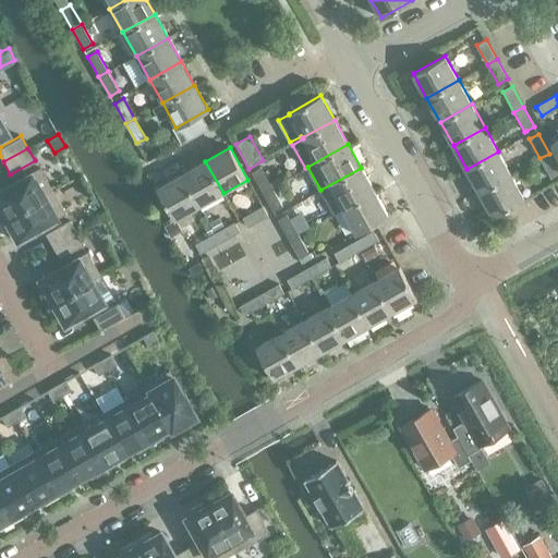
[(511,174),(498,152),(466,169),(480,193),(511,174)]
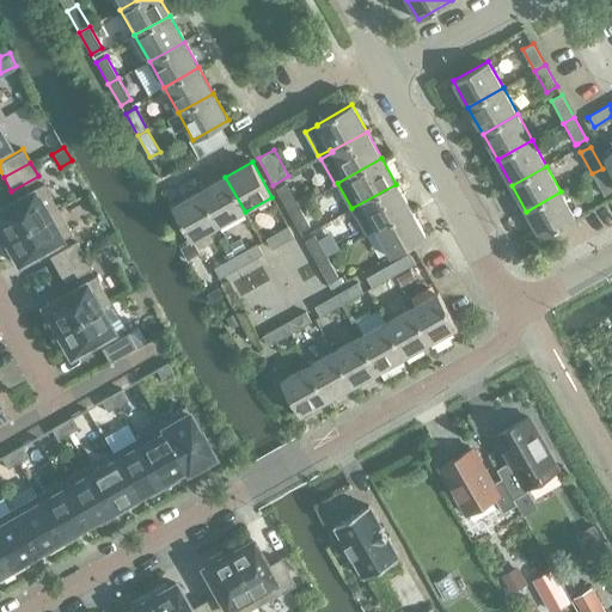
[(605,196),(611,191),(611,184),(603,169),(592,173),(605,196)]
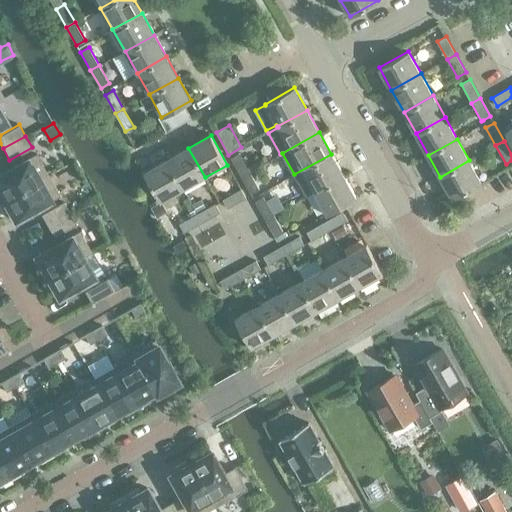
[(183,190),(205,177),(188,148),(166,160),(183,190)]
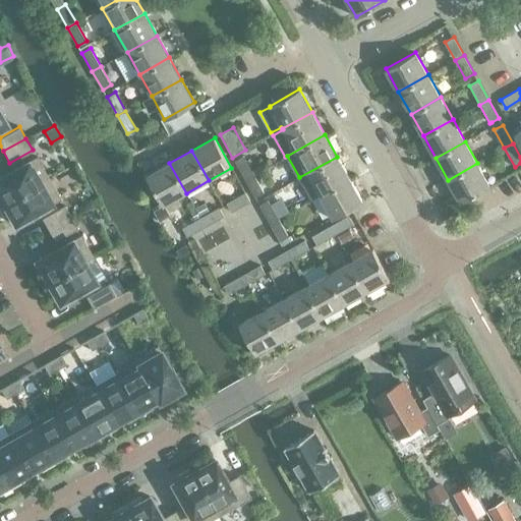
[(0,204),(48,177),(36,156),(0,176),(0,204)]
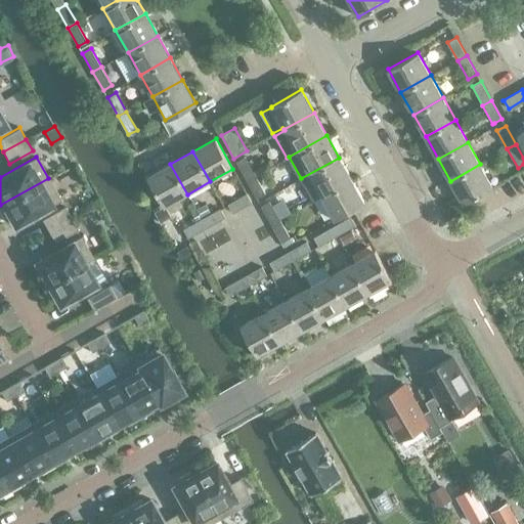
[(235,161),(246,180),(255,175),(245,157),(235,161)]
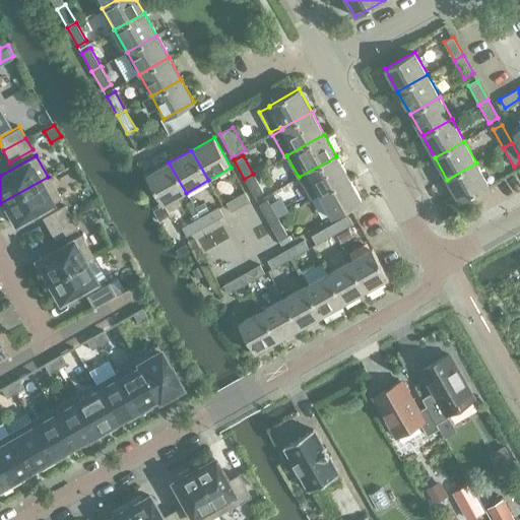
[(319,195),(349,179),(336,156),(299,177),(311,199),(319,195)]
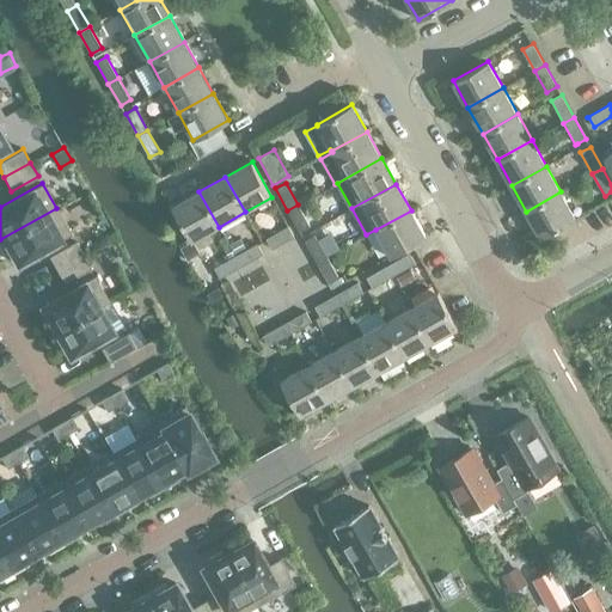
[(199,191),(172,206),(193,242),(219,227),(199,191)]
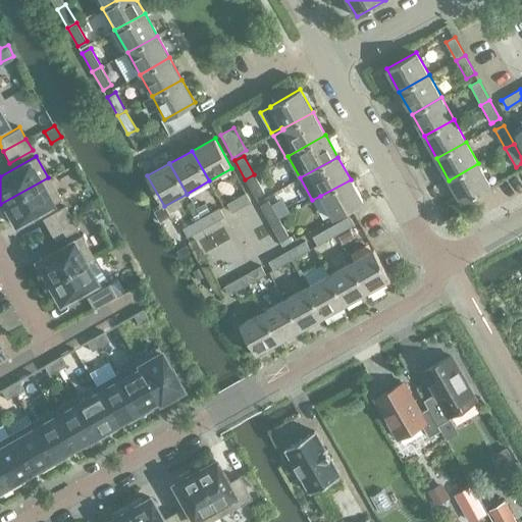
[(462,203),(491,187),(478,163),(449,180),(462,203)]
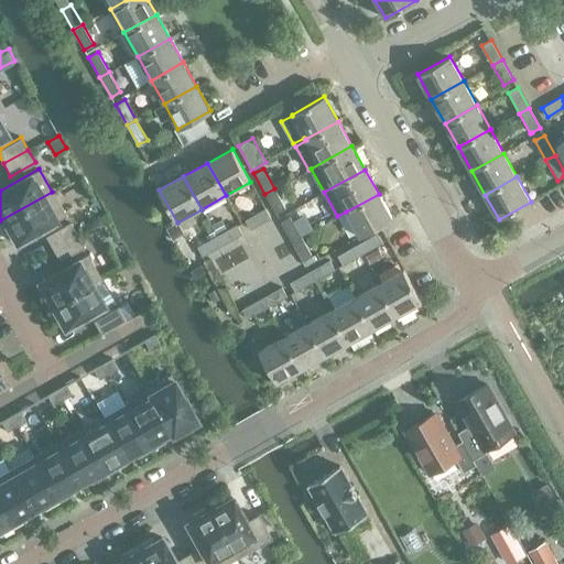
[(285,208),(274,188),(264,194),(277,214),(285,208)]
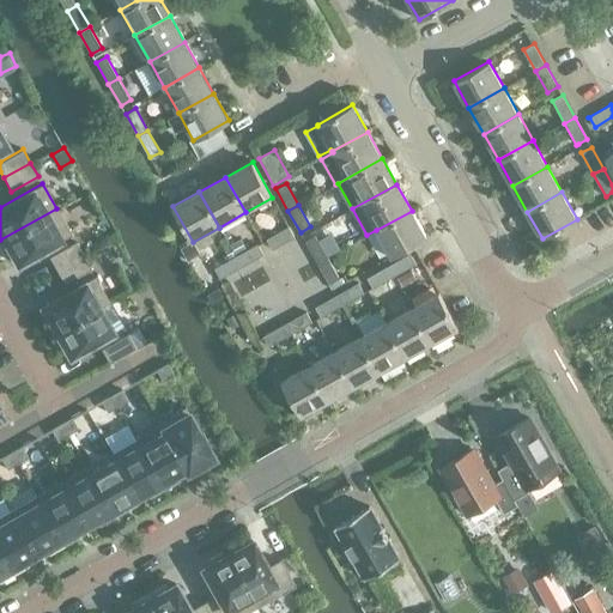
[(71,234),(56,208),(0,240),(0,244),(7,259),(12,256),(17,265),(71,234)]
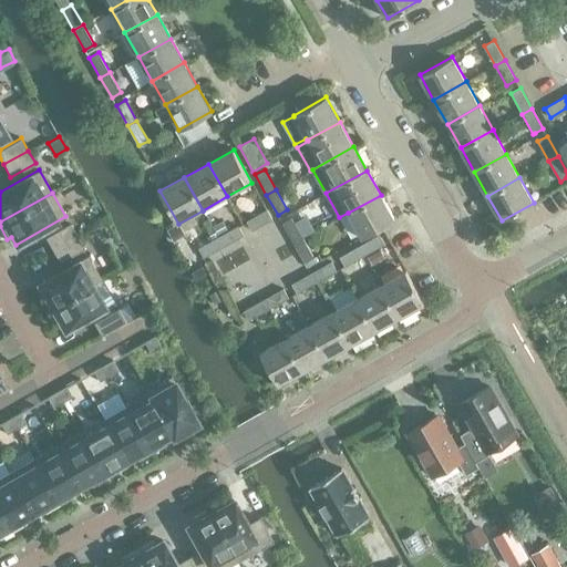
[(394,219),(381,195),(348,213),(362,238),(394,219)]
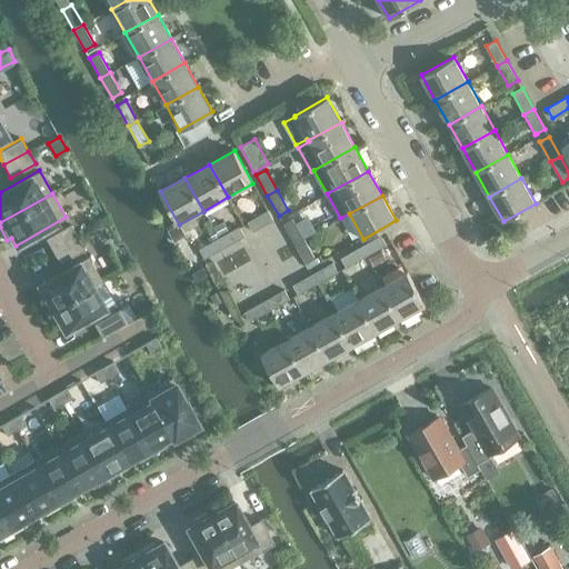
[(268,210),(247,221),(252,231),(273,220),(268,210)]
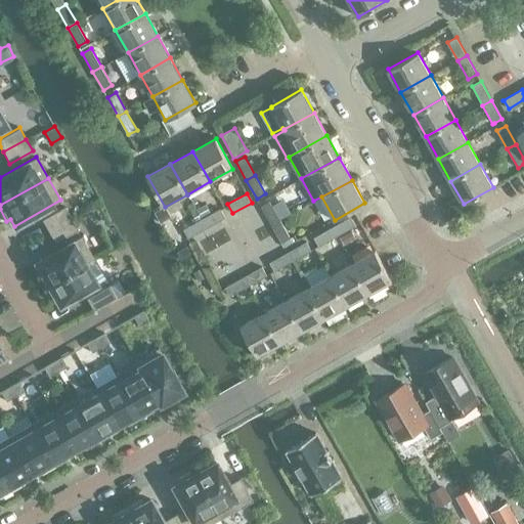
[(261,206),(271,224),(279,220),(269,202),(261,206)]
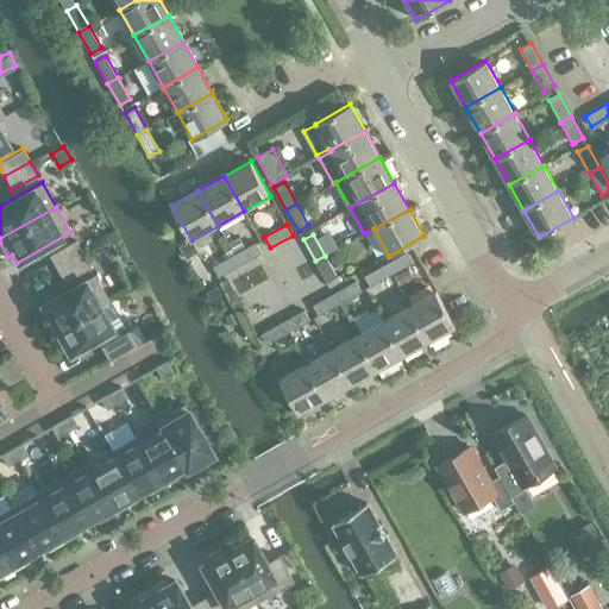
[(56,268),(82,252),(74,239),(48,255),(56,268)]
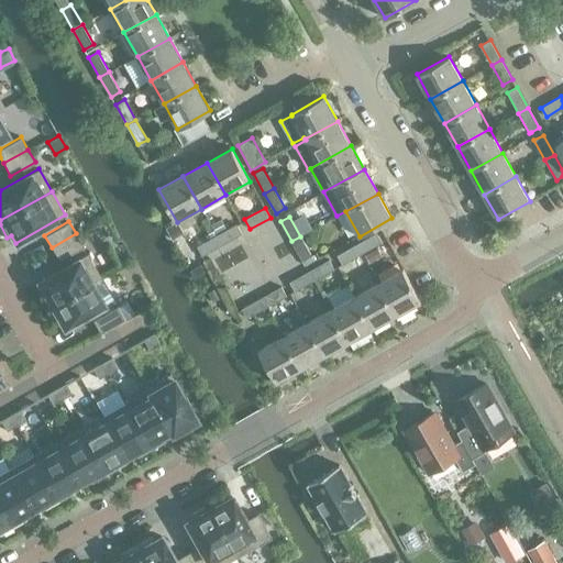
[(236,223),(217,235),(222,244),(242,233),(236,223)]
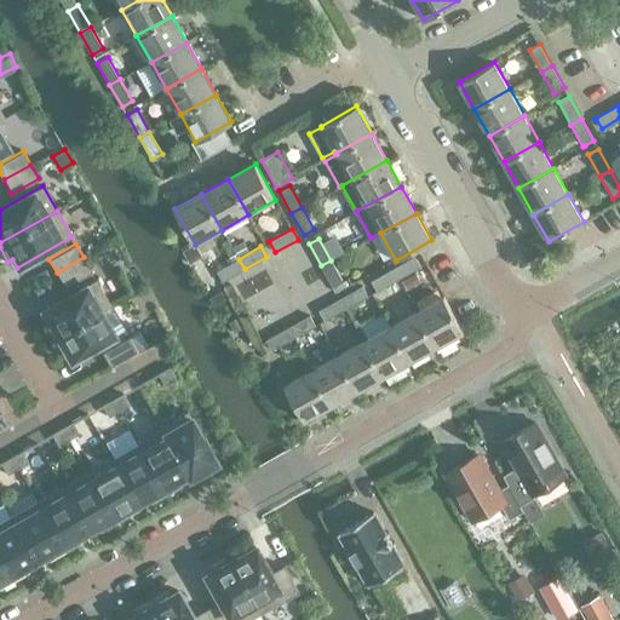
[(392,269),(399,279),(420,267),(414,256),(392,269)]
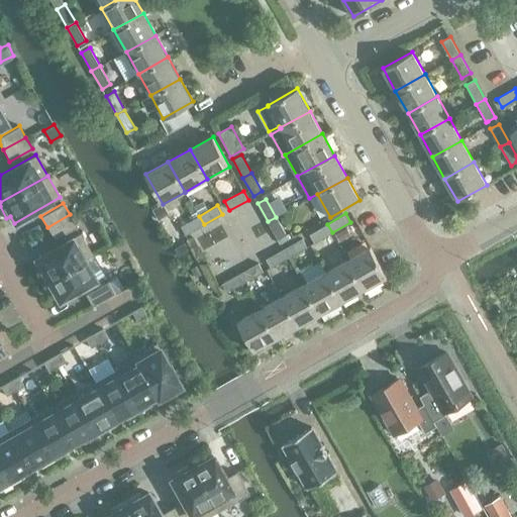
[(70,214),(47,227),(54,238),(76,225),(70,214)]
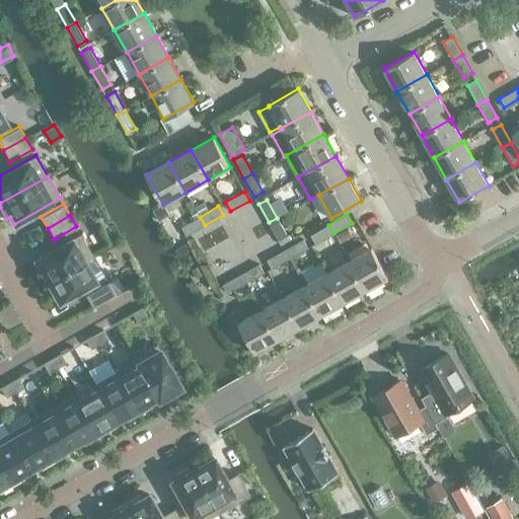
[(205,225),(200,217),(181,227),(187,235),(205,225)]
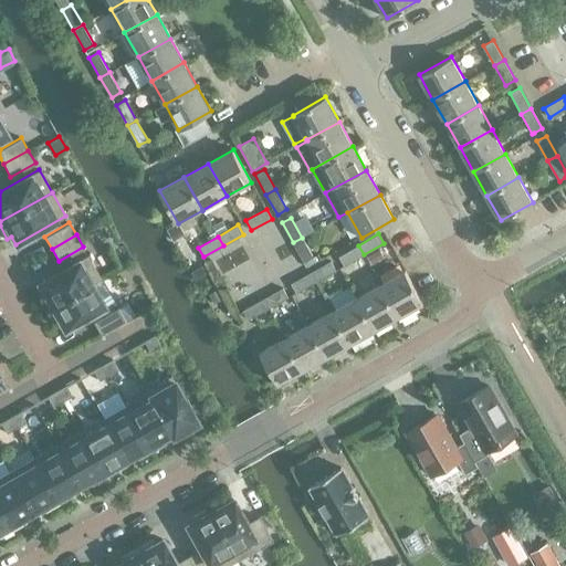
[(293,242),(304,262),(314,258),(302,238),(293,242)]
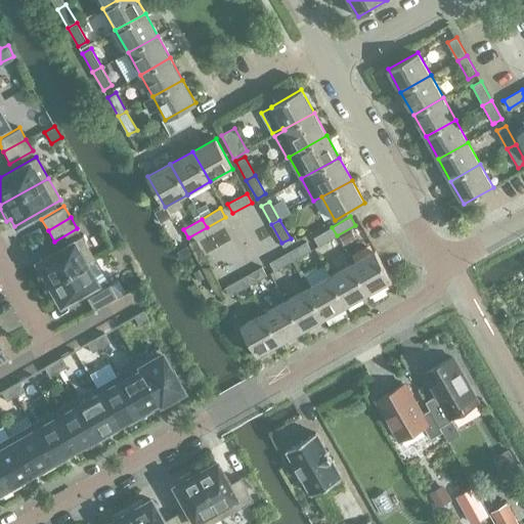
[(337,235),(332,227),(313,237),(318,247),(337,235)]
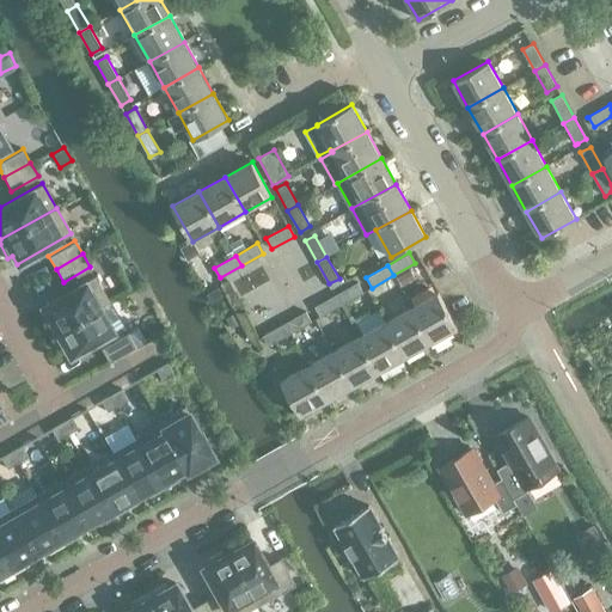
[(416,279),(410,268),(396,275),(402,286),(416,279)]
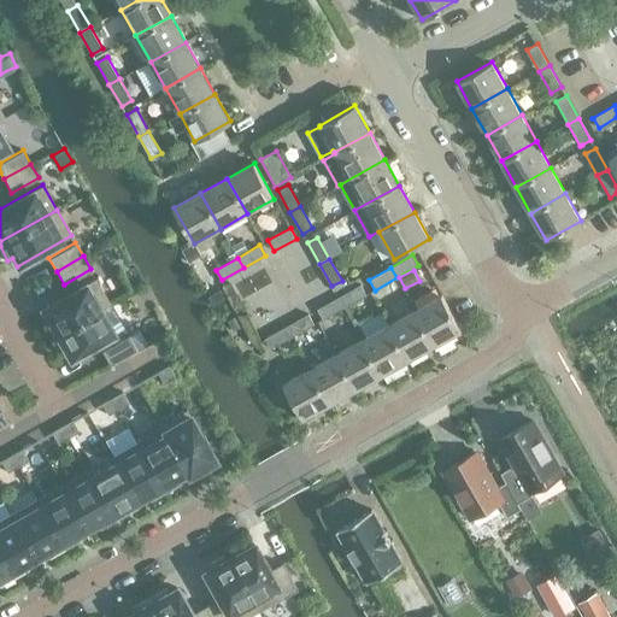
[(41,309),(46,317),(41,319),(51,336),(110,303),(95,277),(41,309)]
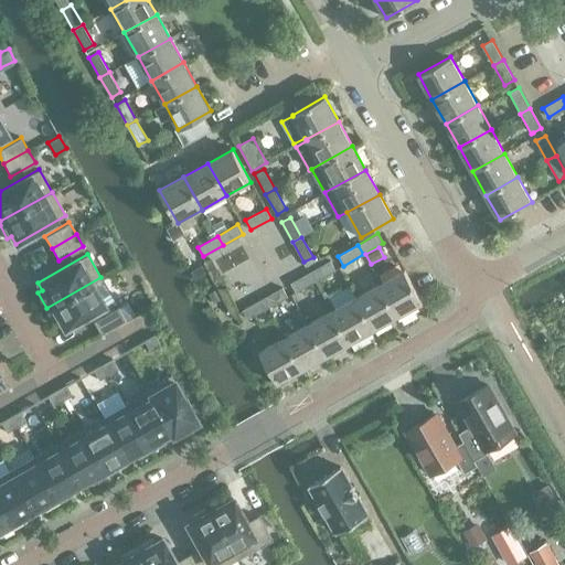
[(310,272),(316,280),(336,269),(330,260),(310,272)]
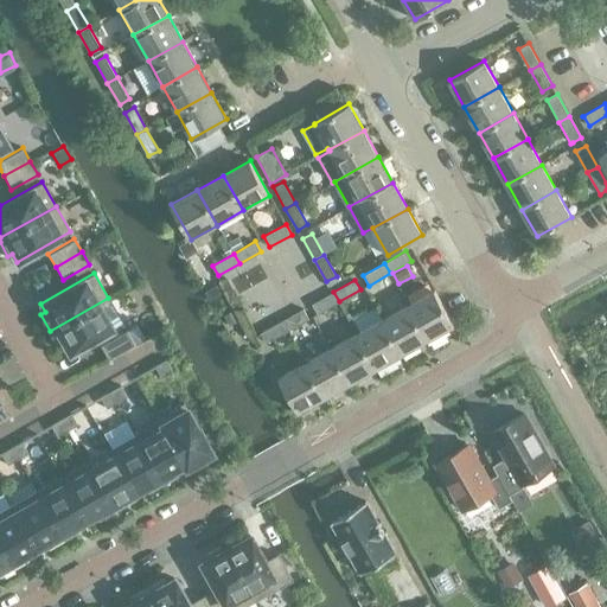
[(454,324),(435,291),(408,305),(427,339),(454,324)]
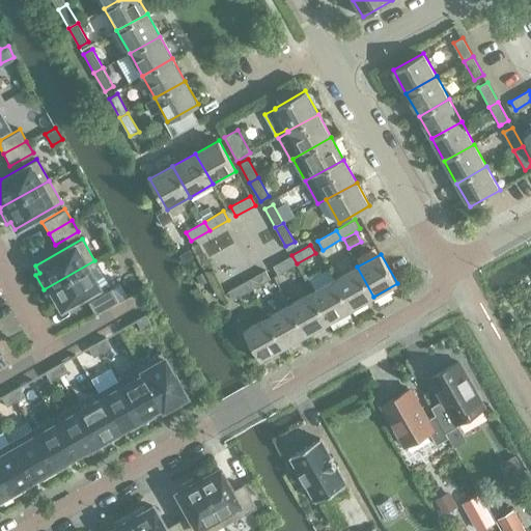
[(297,263),(291,255),(273,266),(278,275),(297,263)]
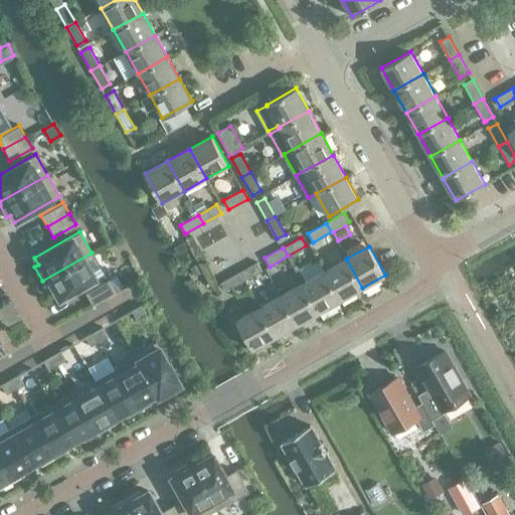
[(50,295),(54,293),(58,300),(95,279),(83,259),(92,253),(92,252),(42,281),(50,295)]
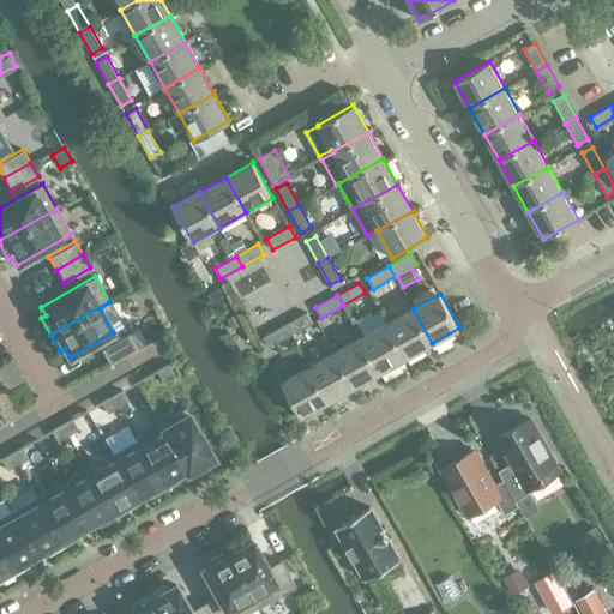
[(407,357),(432,343),(413,308),(387,323),(407,357)]
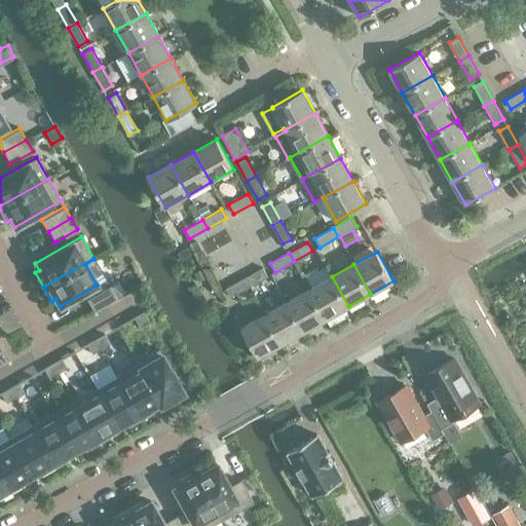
[(245,277),(250,287),(268,276),(263,267),(245,277)]
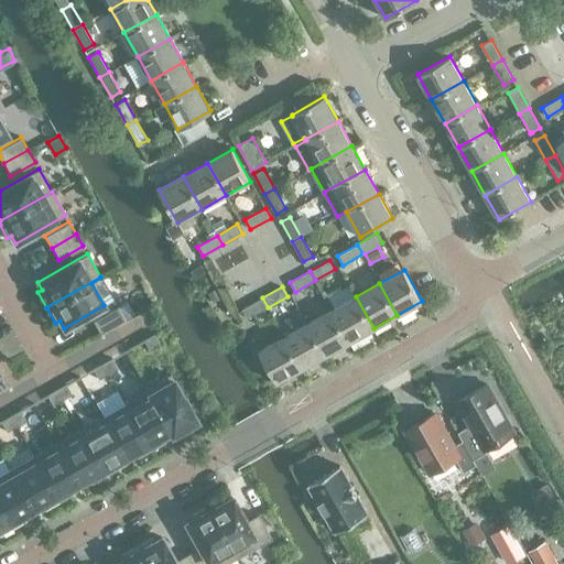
[(349,342),(373,328),(356,296),(332,311),(349,342)]
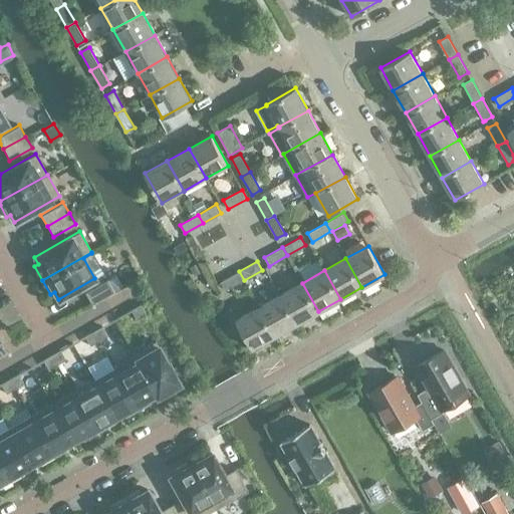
[(244,280),(239,271),(220,281),(225,290),(244,280)]
